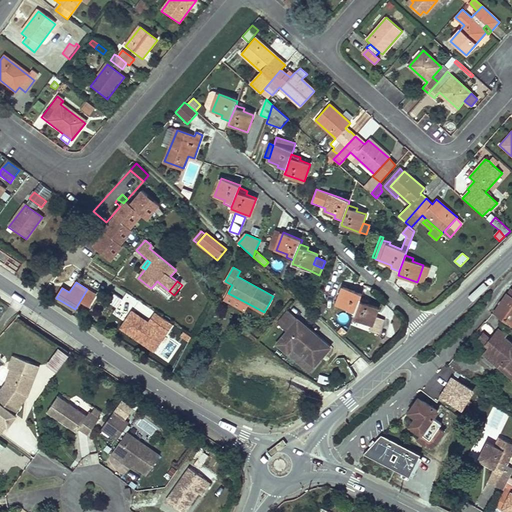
[(347,310),(355,313),(361,298),(363,294),(344,286),(337,303),(348,307),(347,310)]
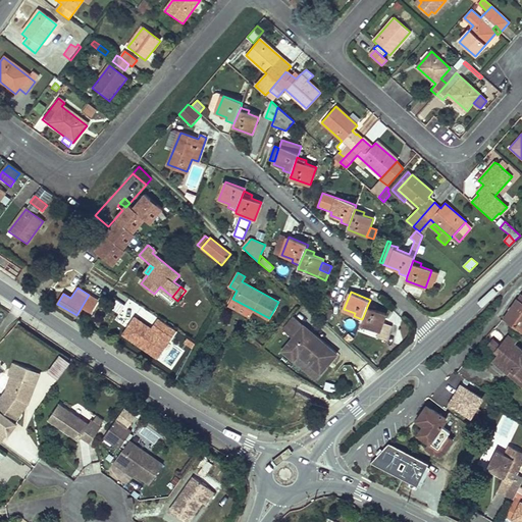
[(521,294),(505,319),(521,329),(521,294)]
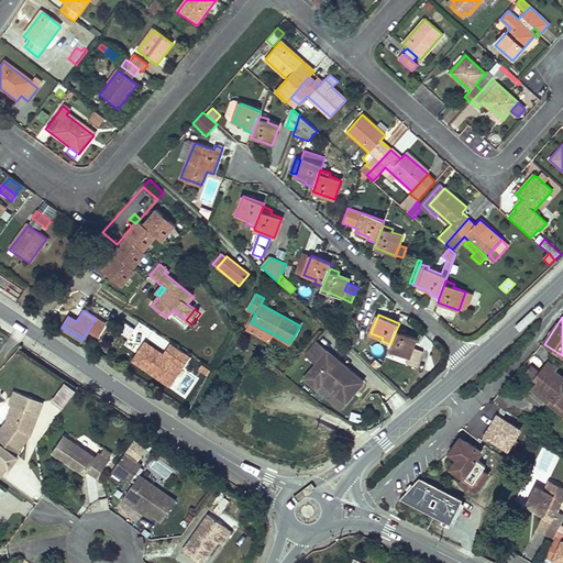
[(251,322),(245,330),(269,343),(274,334),(251,322)]
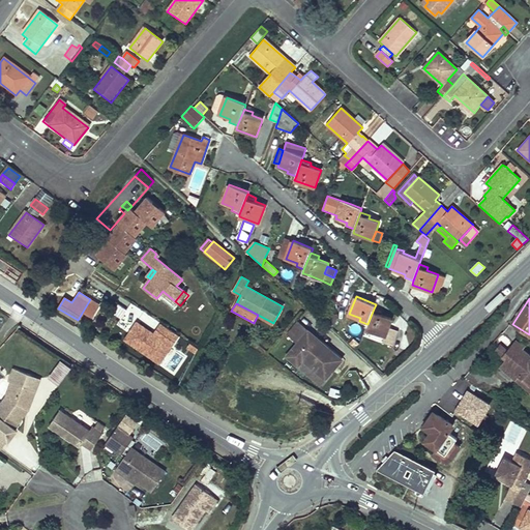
[(365,328),(385,336),(383,342),(392,346),(399,331),(389,327),(392,319),(381,315),(382,312),(374,308),(367,324),(365,328)]
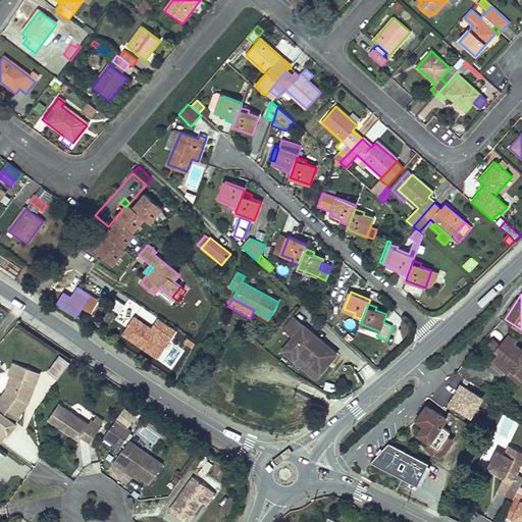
[(326,307),(324,311),(330,316),(332,309),(326,307)]
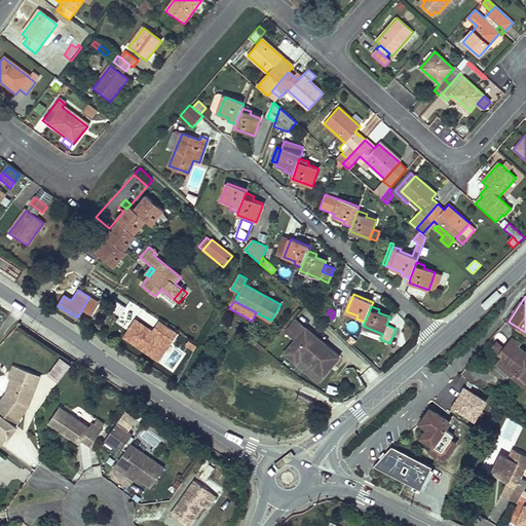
[(237,316),(235,325),(245,327),(246,318),(237,316)]
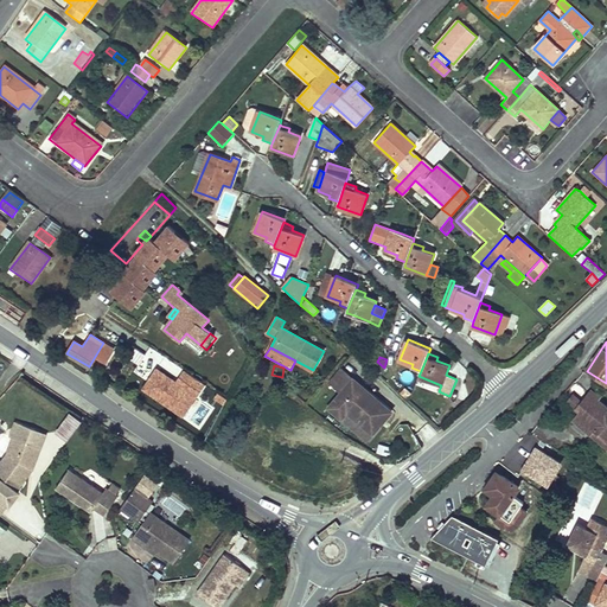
[(330,383),(342,393),(352,378),(342,369),(330,383)]
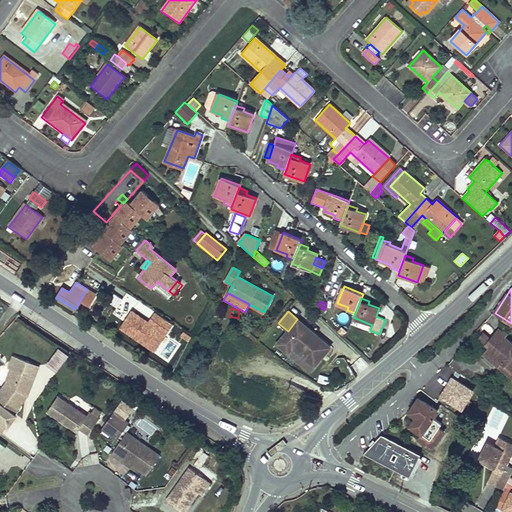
[(288,331),(277,343),(288,352),(293,347),(314,365),(330,347),(297,319),(288,331)]
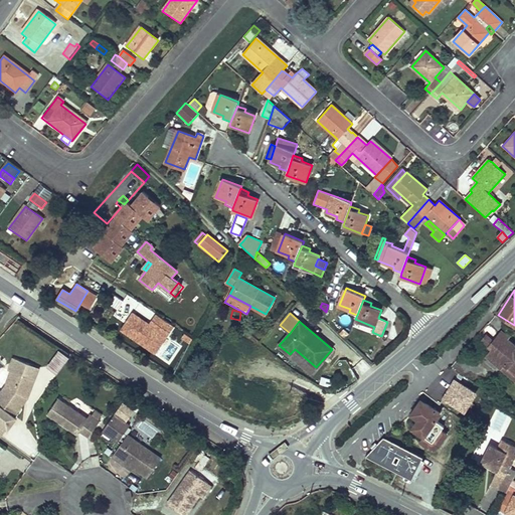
[(283,339),(288,333),(280,326),(275,333),(283,339)]
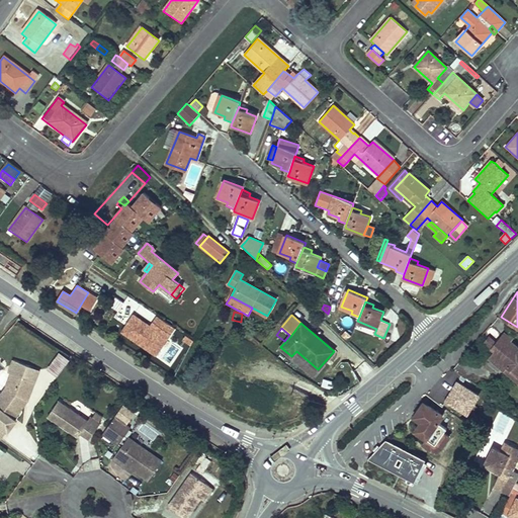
[(496,351),(490,358),(505,370),(510,363),(517,369),(517,346),(511,341),(513,339),(505,333),(493,349),(496,351)]
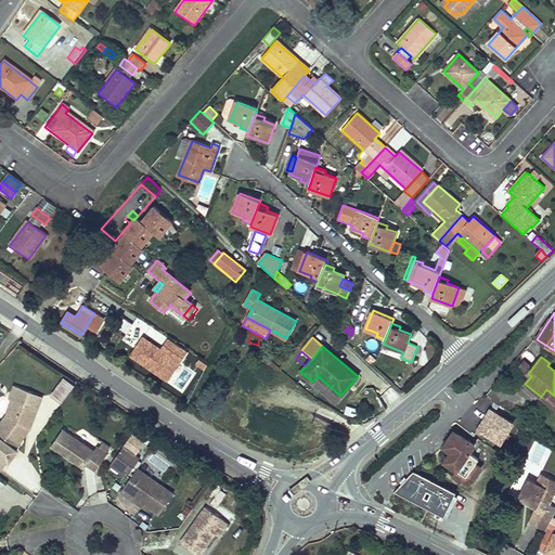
[(318,376),(312,382),(335,402),(340,396),(318,376)]
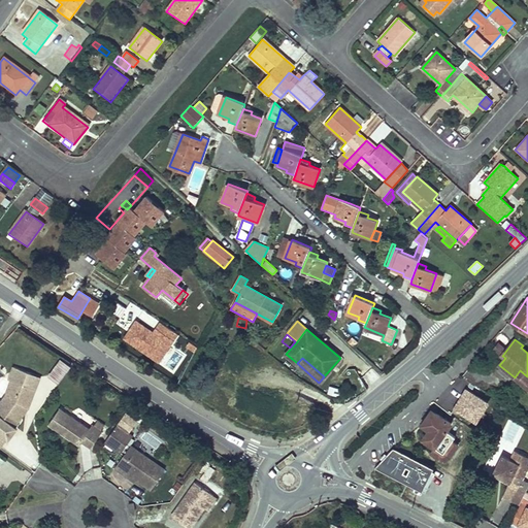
[(0,432),(9,439),(11,440),(19,428),(18,427),(31,406),(37,389),(28,386),(33,372),(15,366),(10,380),(13,380),(7,395),(0,405),(0,432)]
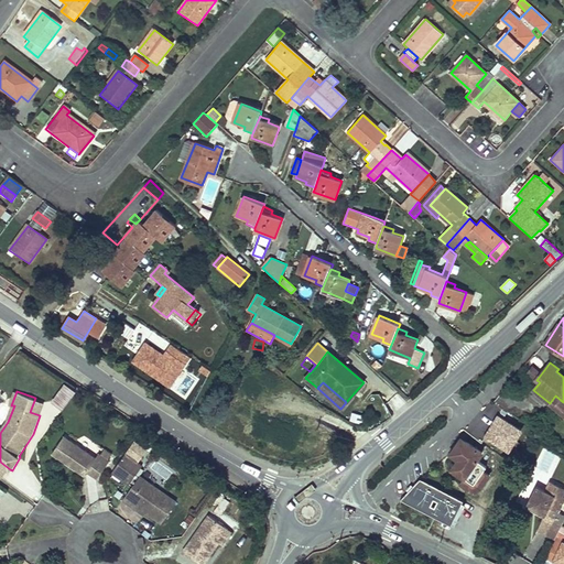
[(563,402),(555,396),(550,403),(563,414),(563,402)]
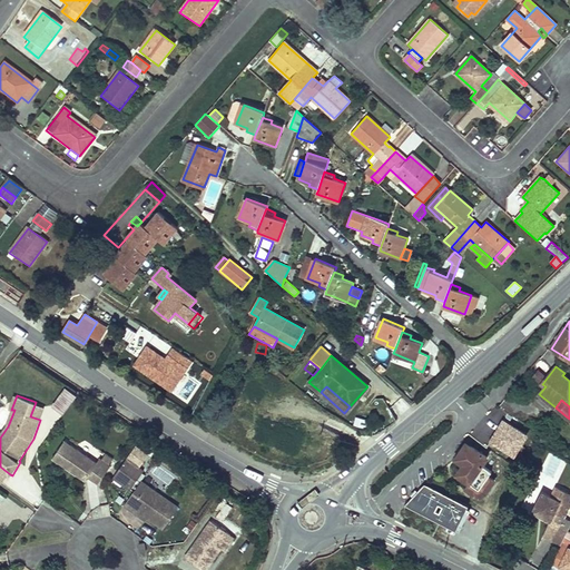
[(46,405),(36,402),(30,416),(40,420),(46,405)]
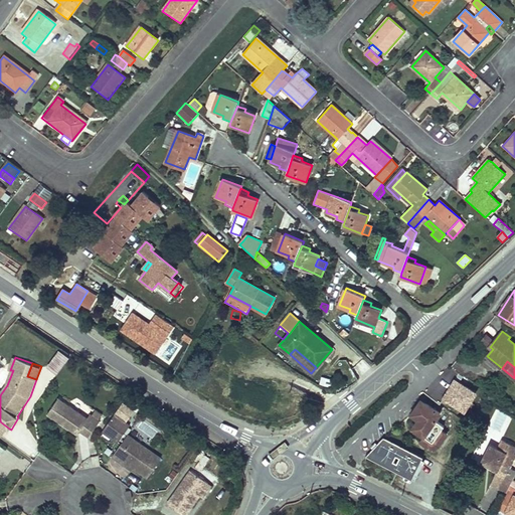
[(329,386),(331,378),(322,377),(321,384),(329,386)]
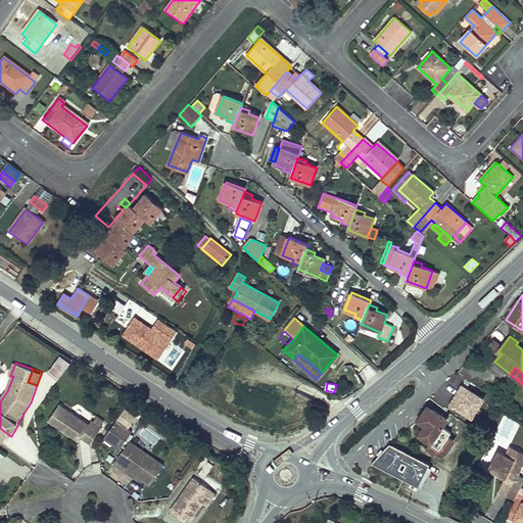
[(461,383),(448,405),(474,420),(486,398),(461,383)]
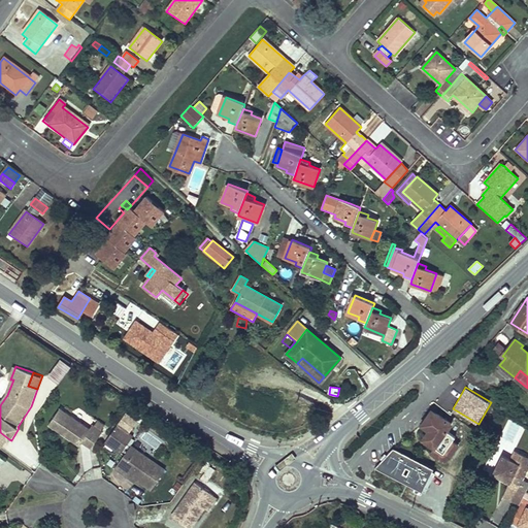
[(93,423),(91,427),(60,407),(50,424),(80,443),(83,440),(92,447),(103,430),(102,429),(105,423),(98,419),(95,424),(93,423)]
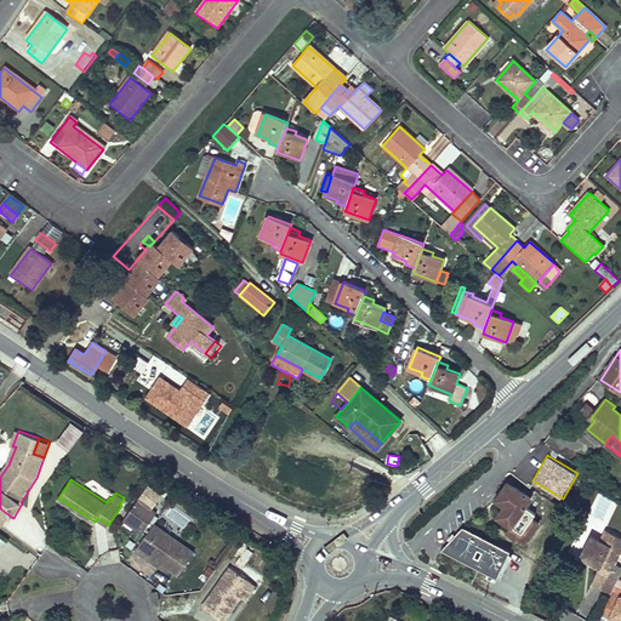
[(507,482),(496,500),(505,506),(497,516),(522,533),(531,518),(535,513),(525,506),(530,497),(507,482)]
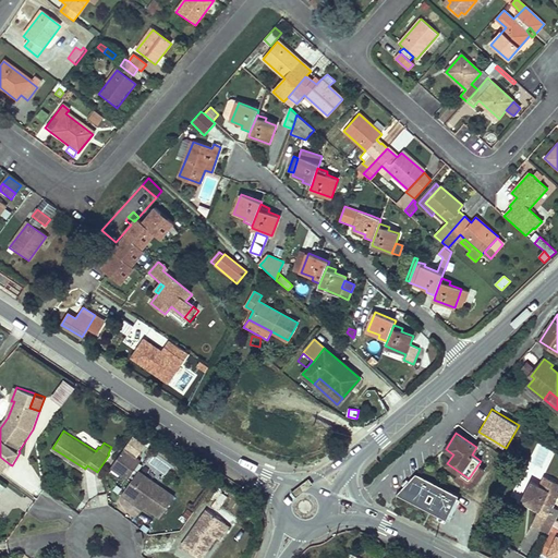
[(141,461),(123,449),(110,468),(128,480),(141,461)]
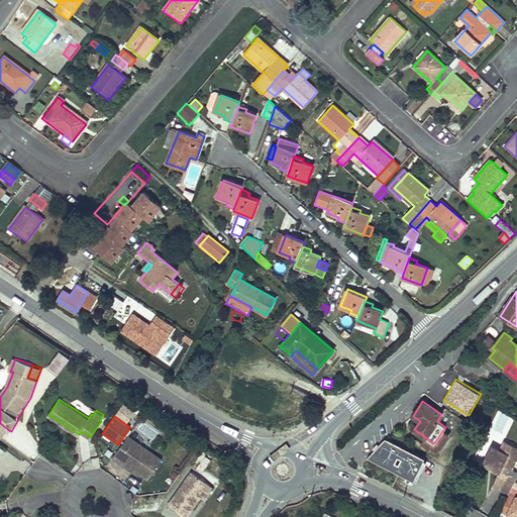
[(9,430),(0,423),(0,435),(4,438),(9,430)]
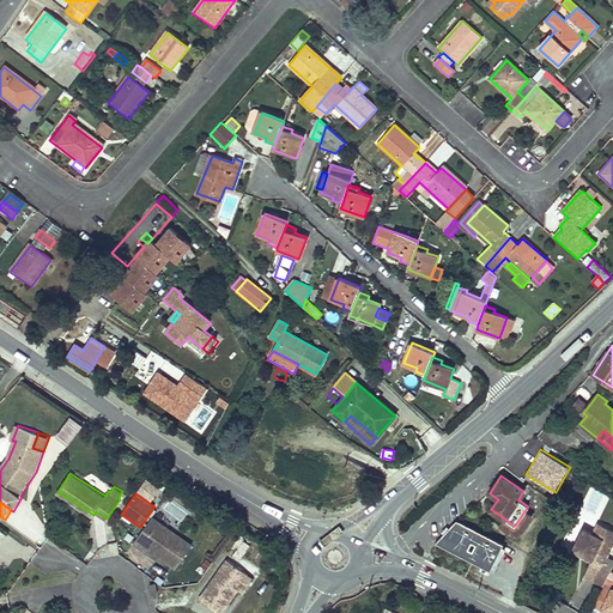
[(515,526),(504,519),(499,525),(513,534),(519,534),(521,532),(530,516),(525,511),(515,526)]
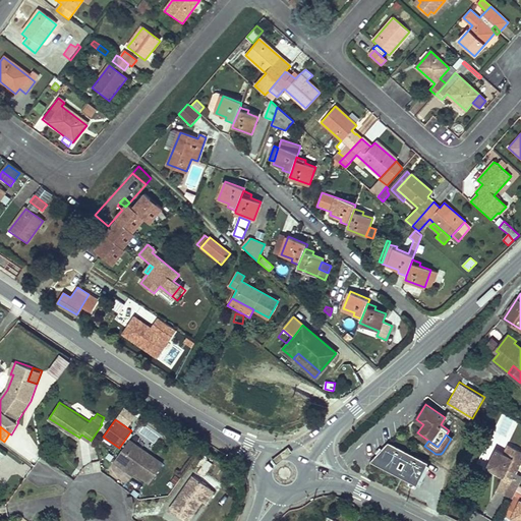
[(152,481),(165,462),(130,439),(116,460),(126,467),(127,464),(152,481)]
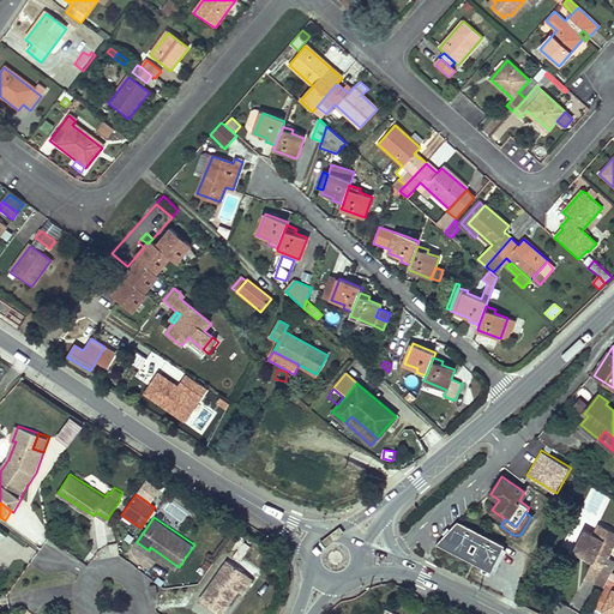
[(455,521),(441,547),(494,572),(507,545),(455,521)]
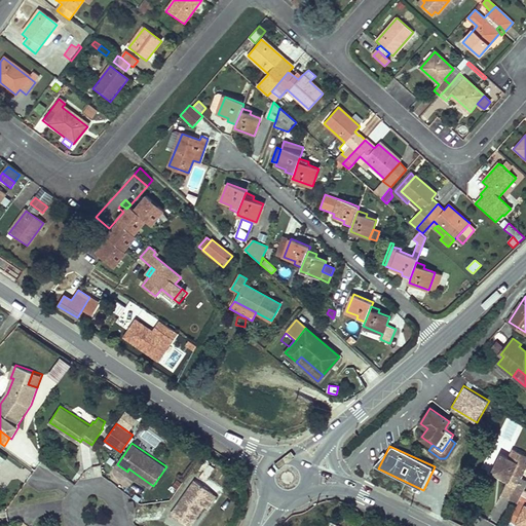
[(501,453),(491,472),(510,481),(513,474),(521,478),(525,467),(525,454),(514,448),(510,457),(501,453)]
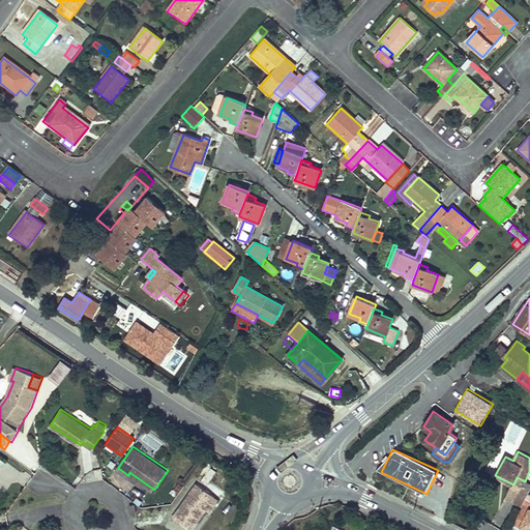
[(189,529),(192,529),(216,497),(199,484),(173,518),(189,529)]
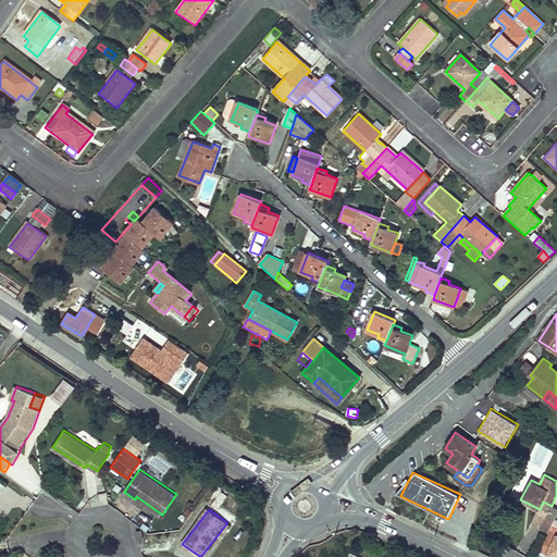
[(556,556),(556,535),(547,554),(554,556),(556,556)]
